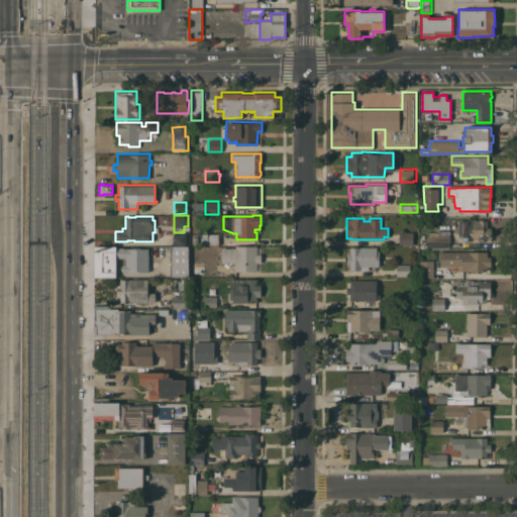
[(488,227),(491,227),(491,238),(487,238),(487,240),(478,239),(478,238),(473,238),(473,240),(462,239),(462,238),(458,236),(458,231),(461,231),(461,228),(458,228),(458,220),(488,219),(488,227)]
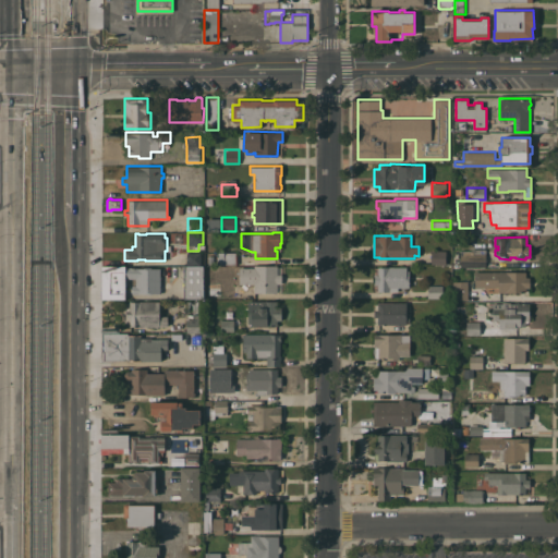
[(460,266),(460,250),(471,250),(471,249),(486,249),(486,266),(460,266)]
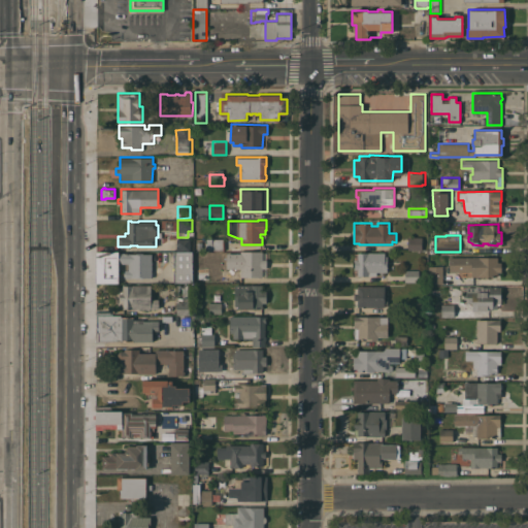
[(408,250),(408,236),(422,236),(422,250),(408,250)]
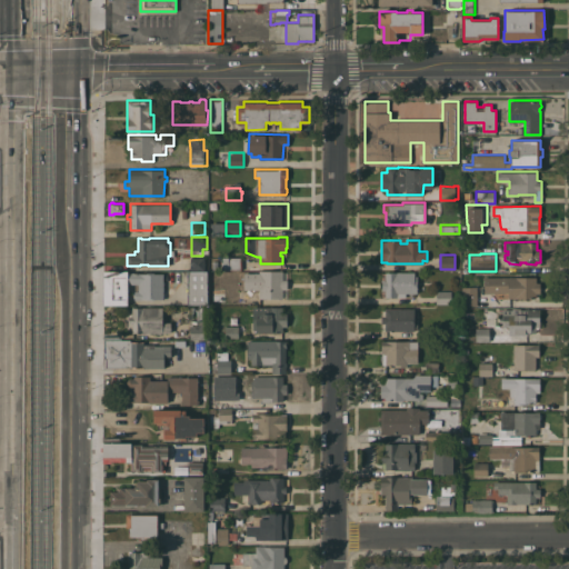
[(205,257),(205,269),(190,269),(190,257),(205,257)]
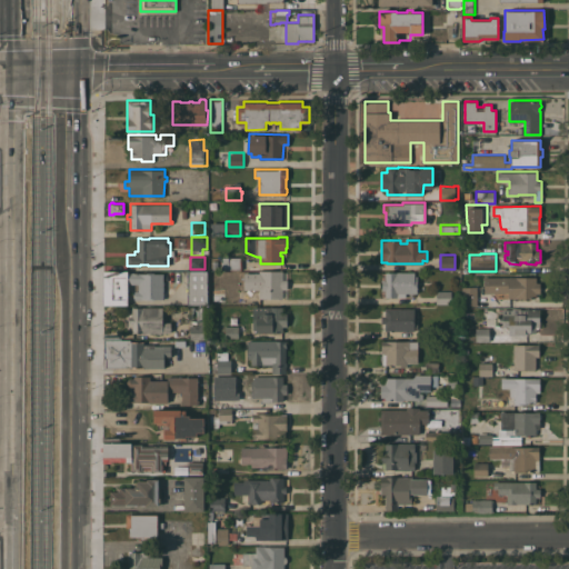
[(221,257),(242,257),(241,269),(221,269),(221,257)]
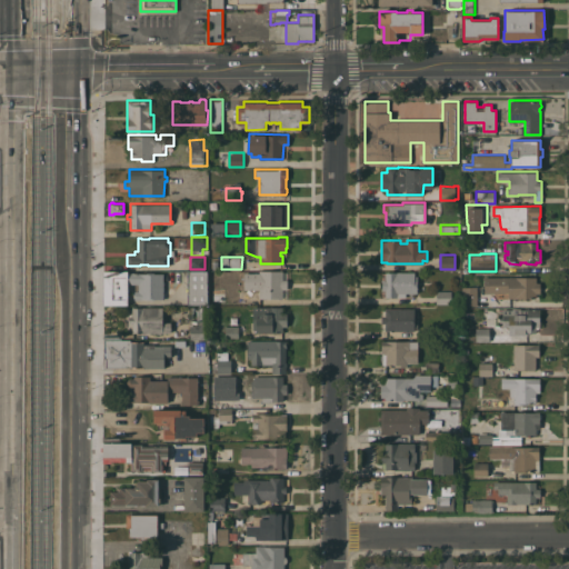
[(128,271),(128,272),(139,272),(163,272),(163,299),(135,299),(135,291),(138,291),(138,283),(128,283),(128,305),(103,305),(103,271),(106,271),(128,271)]
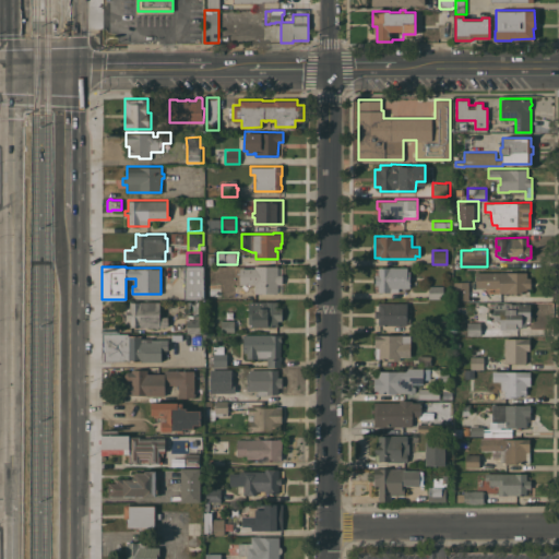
[(183,266),(204,266),(204,298),(185,298),(183,266)]
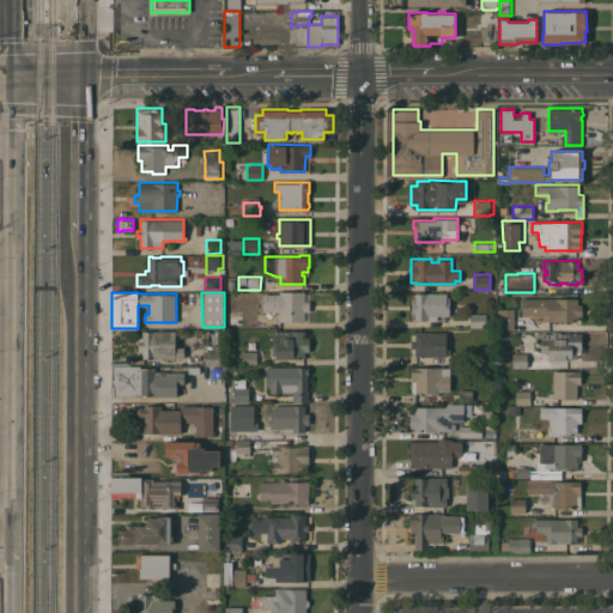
[(309,292),(310,321),(279,321),(279,297),(277,297),(277,292),(281,292),(309,292)]
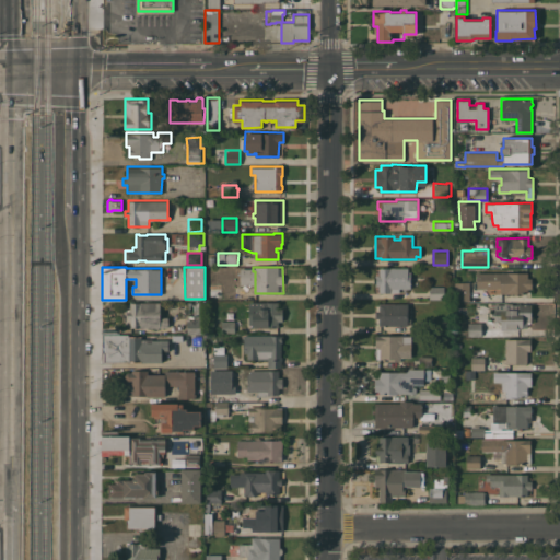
[(408,271),(410,271),(410,288),(399,288),(399,292),(375,292),(375,267),(408,267),(408,271)]
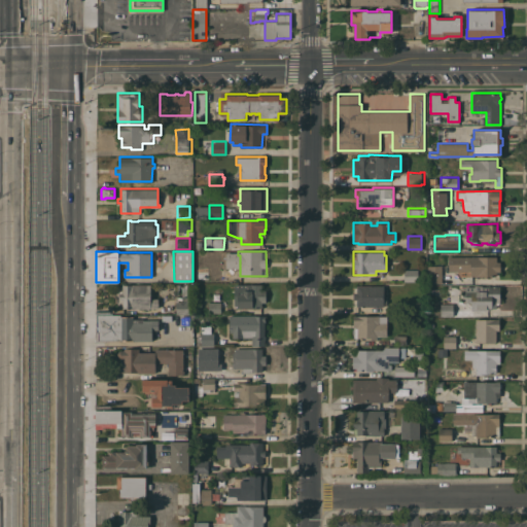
[(470,271),(449,271),(449,269),(442,269),(442,282),(428,282),(428,265),(440,265),(438,253),(449,253),(449,256),(496,256),(496,261),(500,261),(500,275),(496,275),(496,276),(470,276),(470,271)]
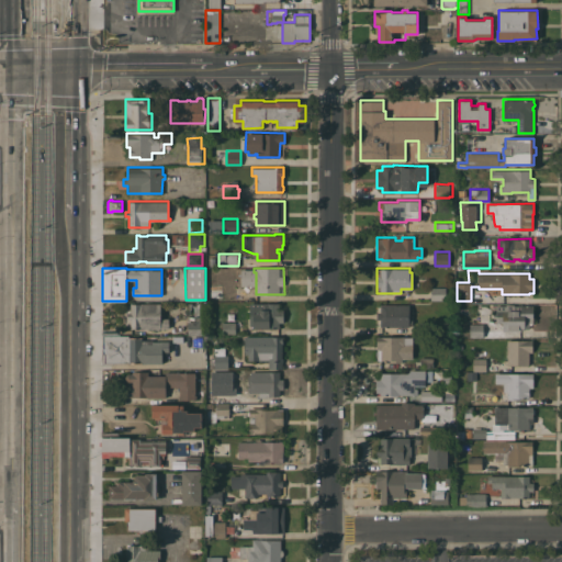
[(223,300),(223,285),(237,285),(237,300),(223,300)]
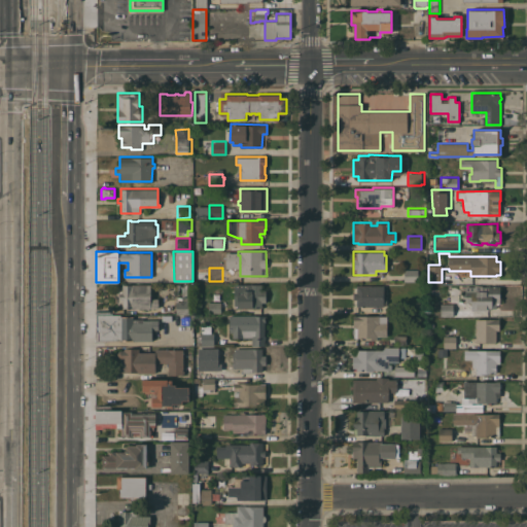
[(418,269),(418,281),(403,281),(403,269),(418,269)]
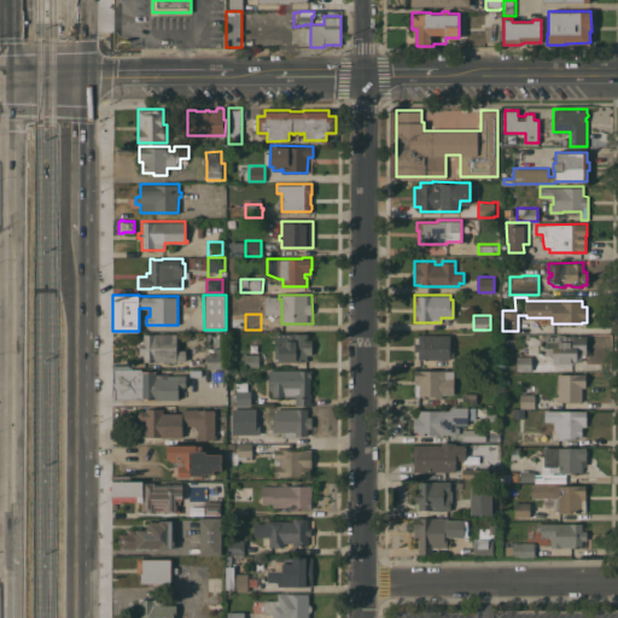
[(307,332),(307,339),(312,339),(312,354),(307,354),(307,360),(279,360),(279,357),(274,357),(274,332),(307,332)]
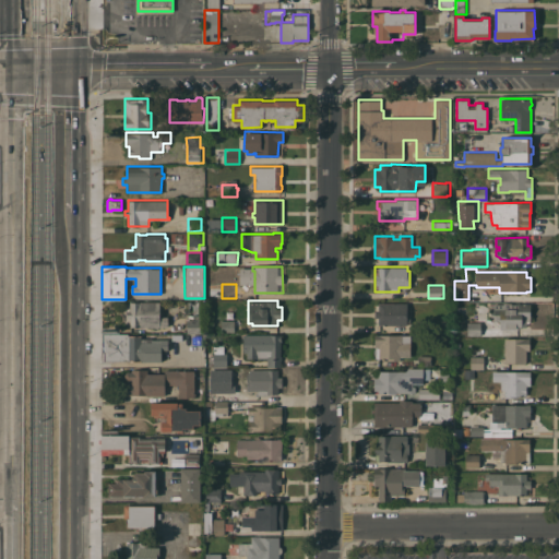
[(130,318),(126,318),(126,310),(130,310),(130,301),(131,301),(140,301),(159,301),(159,316),(168,316),(168,325),(159,325),(159,326),(130,326),(130,318)]
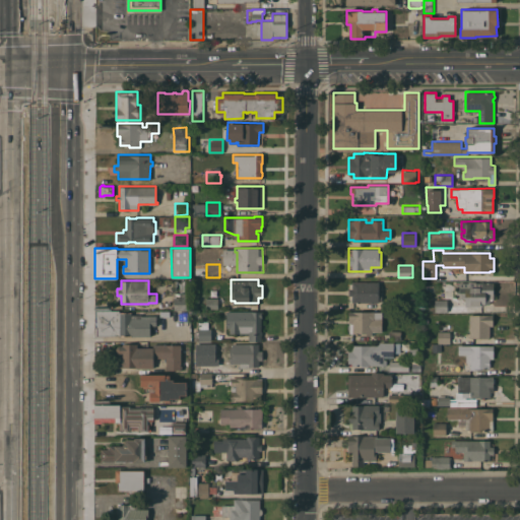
[(351,302),(351,301),(348,301),(348,282),(352,282),(352,281),(379,281),(379,296),(382,296),(382,299),(379,299),(379,302),(351,302)]
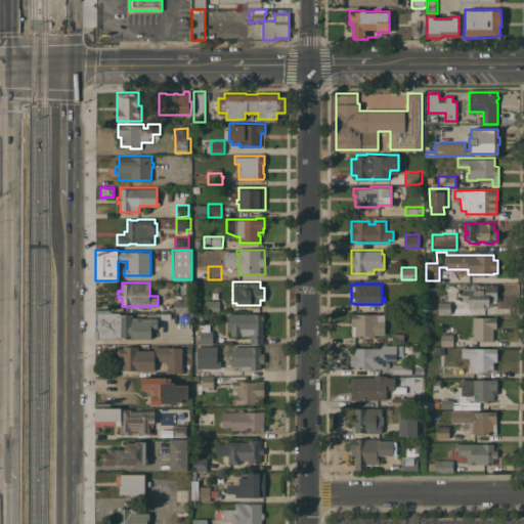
[(472,285),(472,284),(479,284),(479,285),(496,285),(497,300),(495,300),(495,302),(493,302),(493,306),(485,306),(485,308),(469,308),(469,300),(463,300),(463,296),(461,296),(461,293),(463,293),(463,285),(472,285)]
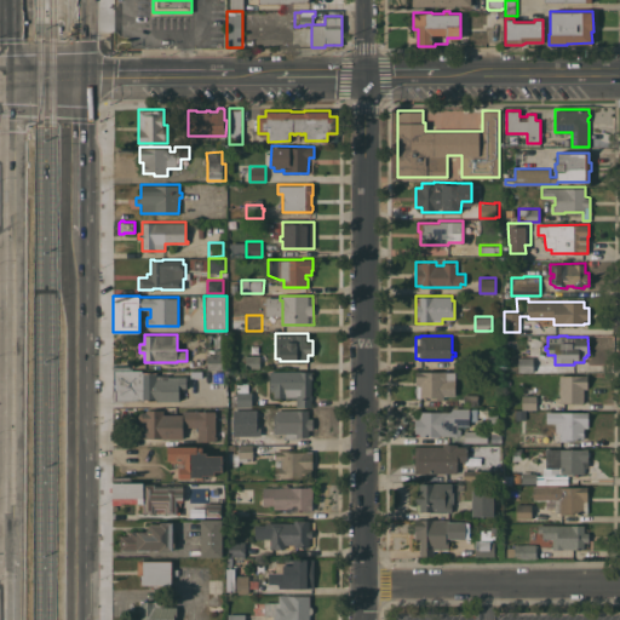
[(223,369),(207,369),(207,349),(222,349),(223,369)]
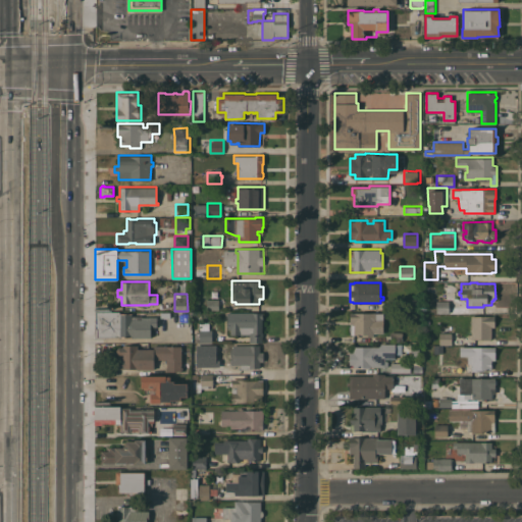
[(218,299),(218,309),(207,310),(206,299),(218,299)]
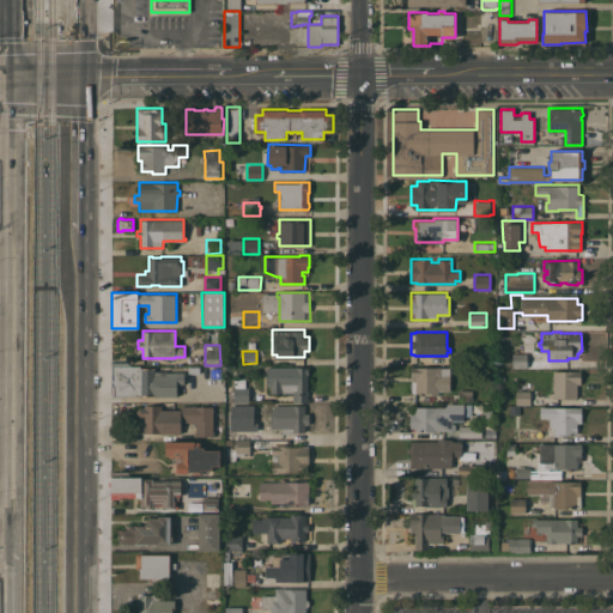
[(527,352),(527,366),(513,366),(513,352),(527,352)]
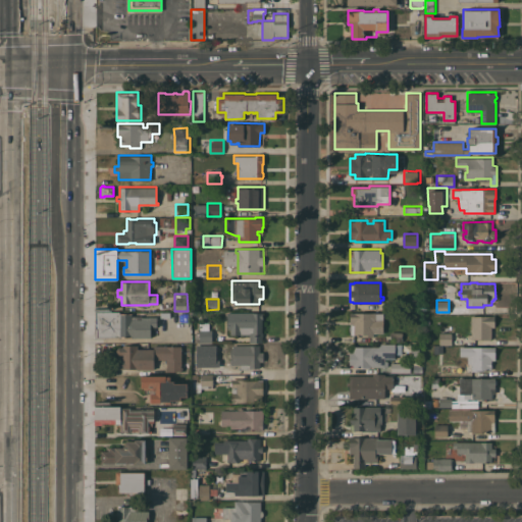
[(94,337),(94,319),(96,319),(96,312),(120,312),(120,313),(132,313),(132,315),(142,315),(142,316),(157,316),(157,326),(151,326),(151,336),(105,337),(96,337),(94,337)]
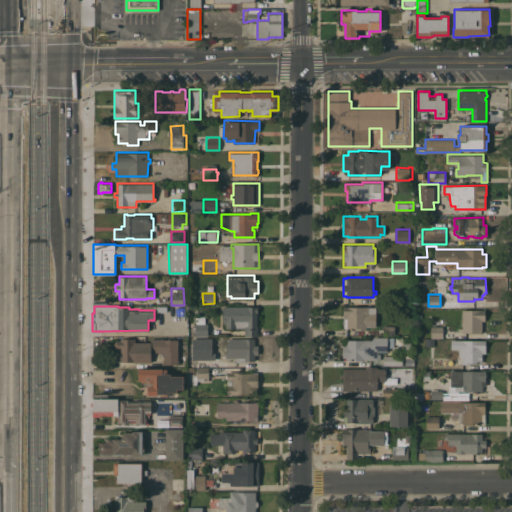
[(248,306),(258,306),(258,312),(257,312),(257,326),(258,326),(258,329),(257,329),(257,335),(245,335),(245,328),(235,328),(235,327),(226,327),(226,322),(223,322),(223,306),(248,306)]
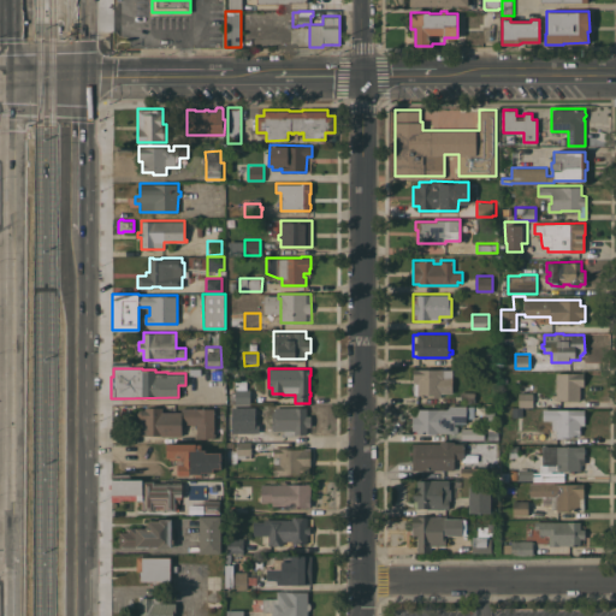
[(443,368),(452,368),(452,392),(440,392),(440,395),(442,395),(442,396),(427,396),(427,395),(413,395),(413,368),(443,368)]
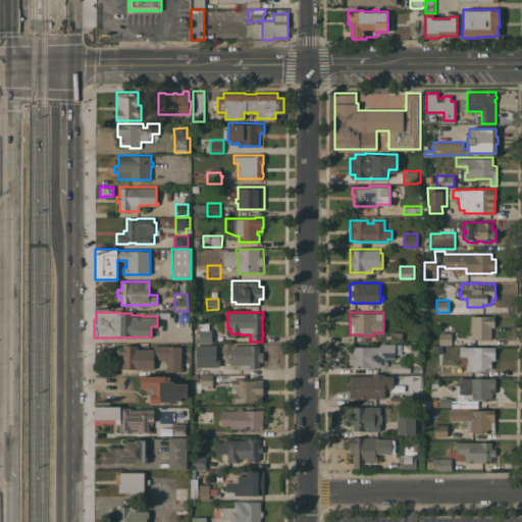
[(471,315),(490,315),(494,315),(494,326),(491,326),(491,338),(489,338),(489,340),(484,340),(484,338),(471,338),(471,315)]
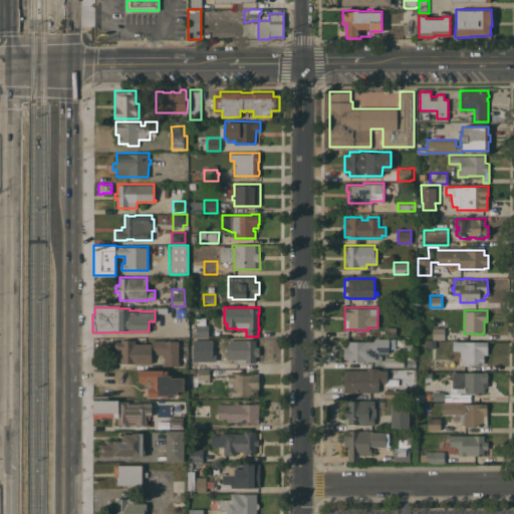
[(206,317),(206,324),(209,324),(209,336),(192,336),(192,327),(196,327),(196,317),(206,317)]
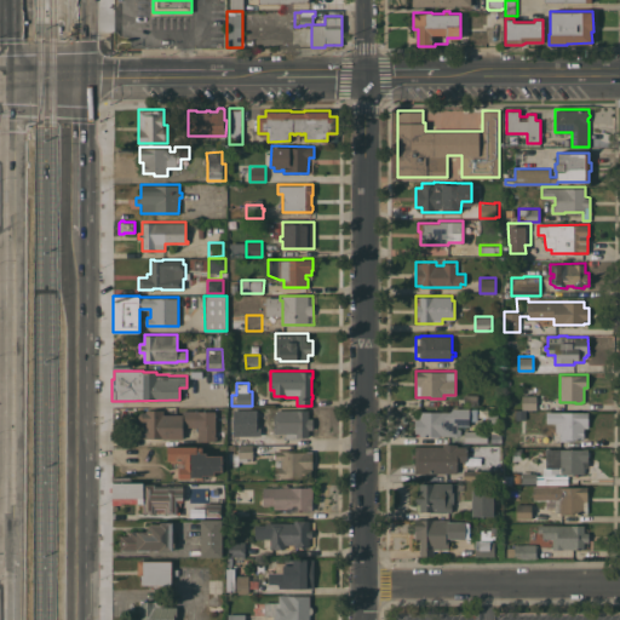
[(478,394),(478,405),(464,405),(464,394),(478,394)]
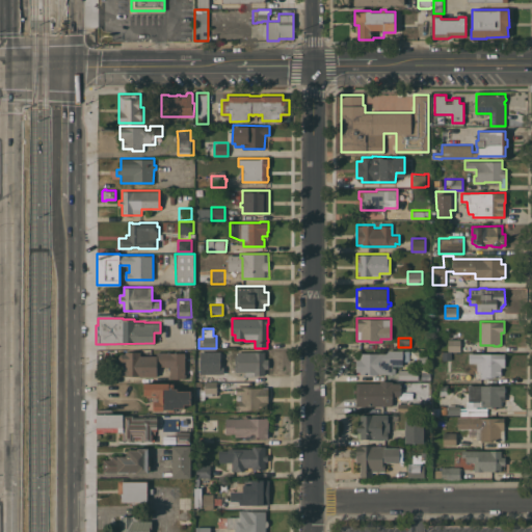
[(448,339),(460,339),(460,351),(451,351),(448,351),(448,339)]
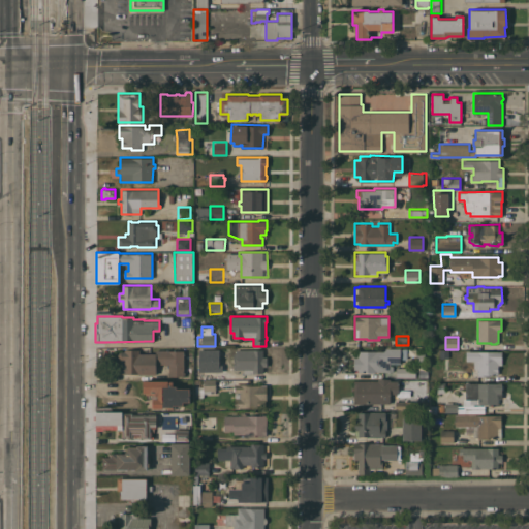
[(400,348),(400,363),(391,363),(391,365),(393,365),(393,371),(375,371),(375,373),(367,373),(367,372),(358,372),(358,369),(353,369),(353,356),(358,356),(358,350),(383,350),(385,349),(385,348),(400,348)]
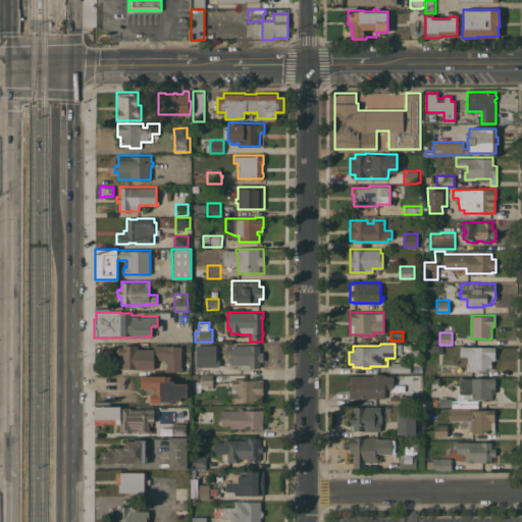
[(167,345),(167,346),(181,346),(181,366),(183,366),(183,369),(181,369),(181,371),(166,371),(166,367),(167,367),(167,359),(154,359),(154,369),(137,369),(137,368),(118,368),(118,359),(122,359),(122,354),(118,354),(116,352),(116,349),(118,347),(122,347),(122,345),(138,345),(138,349),(154,349),(154,345),(167,345)]
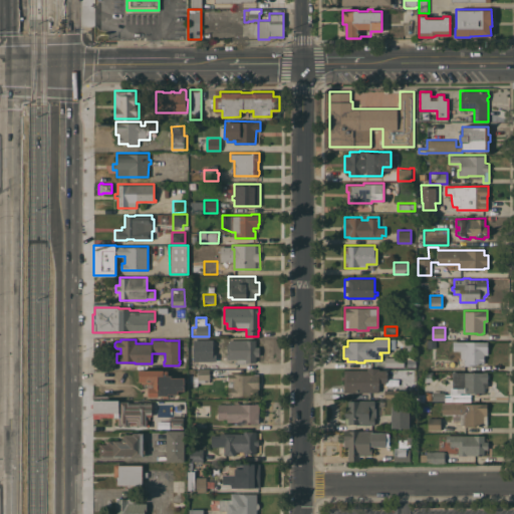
[(256,339),(256,345),(259,345),(259,355),(256,355),(256,362),(247,362),(247,363),(237,363),(237,358),(227,358),(227,343),(229,343),(229,339),(256,339)]
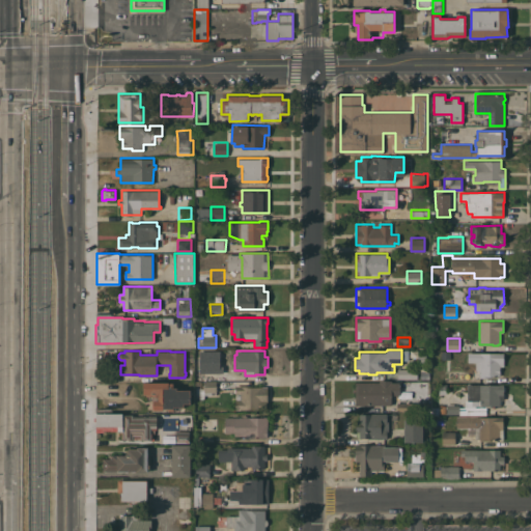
[(450,351),(450,359),(441,359),(441,351),(447,351),(450,351)]
